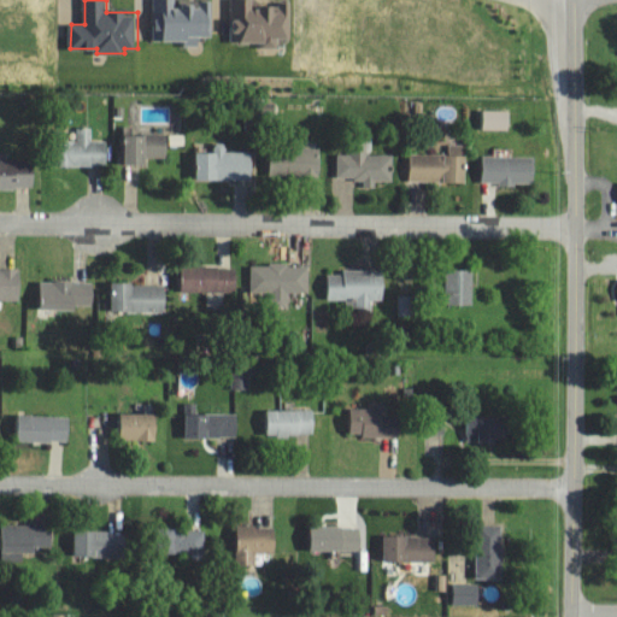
[(216,35),(215,0),(204,0),(204,4),(178,4),(177,0),(156,0),(157,39),(187,39),(188,45),(203,45),(203,35),(216,35)]
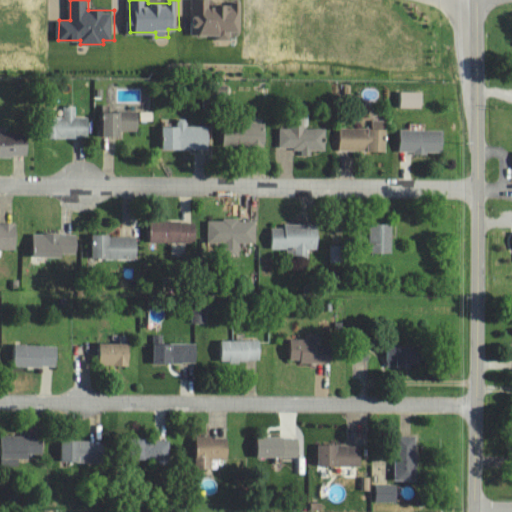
[(243,30),(243,2),(212,2),(212,0),(194,0),(195,34),(219,33),(219,40),(232,40),(232,31),(243,30)]
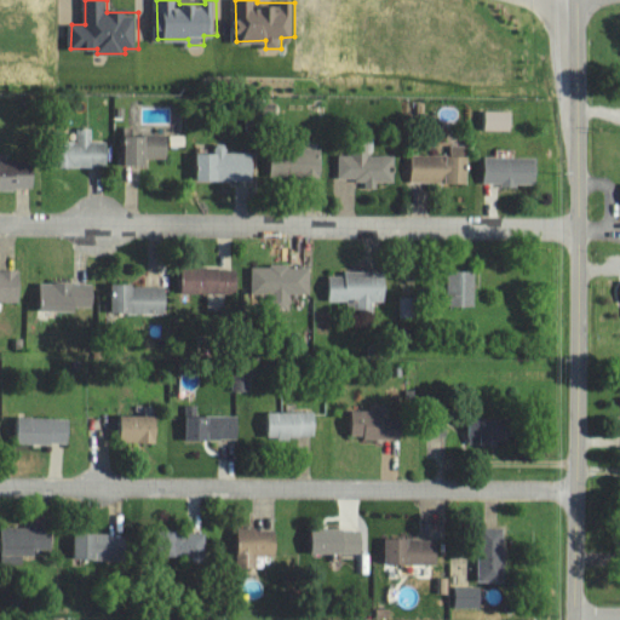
[(514,110),(488,110),(487,131),(514,131),(514,110)]
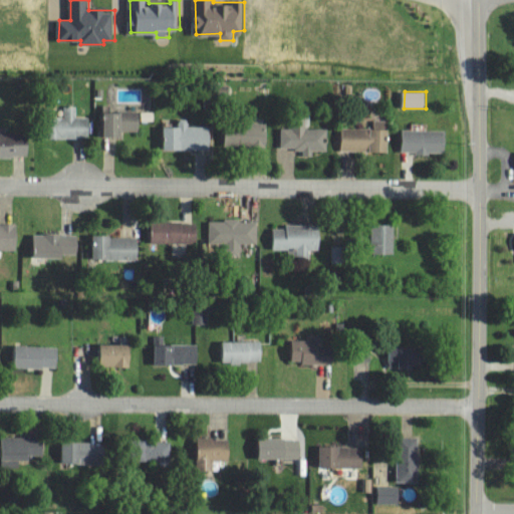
[(78,106),(66,105),(65,116),(47,115),(47,138),(90,139),(91,117),(77,117),(78,106)]
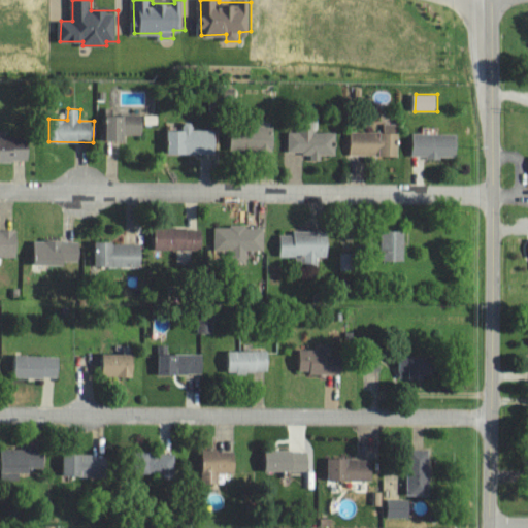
[(145,116),(108,114),(108,139),(127,140),(127,135),(144,135),(145,116)]
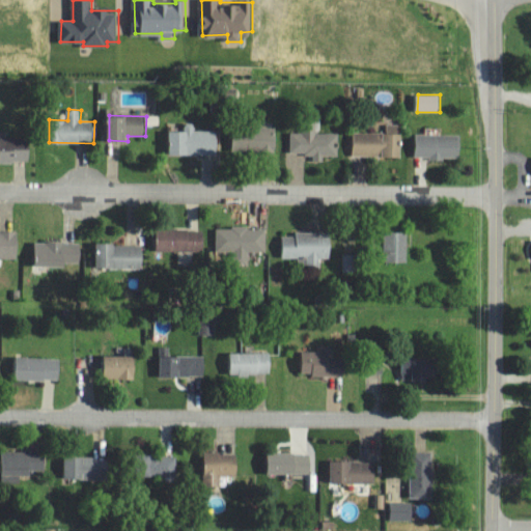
[(339,133),(318,133),(318,117),(304,117),(304,133),(292,133),(292,154),(315,154),(315,162),(326,162),(326,157),(339,157),(339,133)]
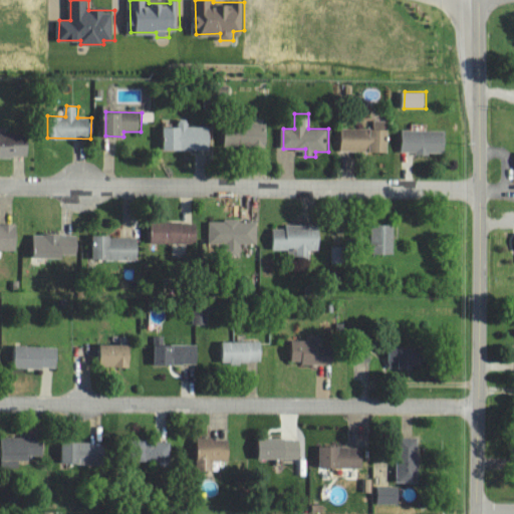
[(389,152),(390,120),(375,120),(375,127),(343,127),(342,151),(389,152)]
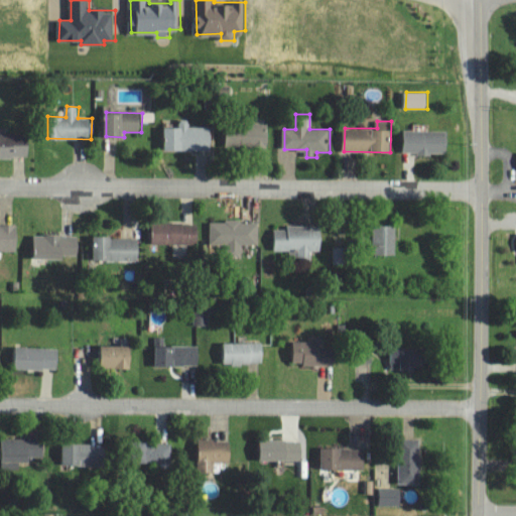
[(228,124),(228,145),(268,146),(269,125),(228,124)]
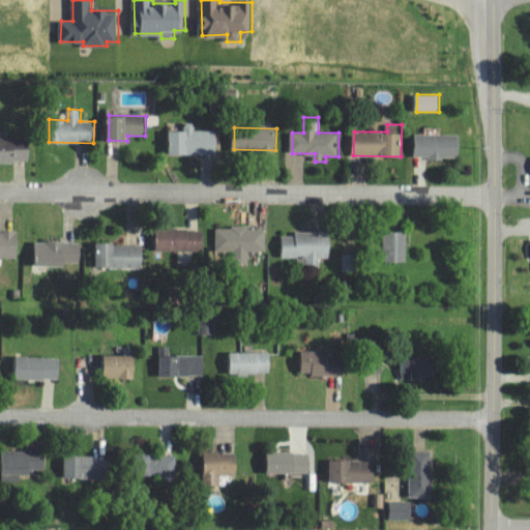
[(171,155),(218,153),(217,129),(171,131),(171,155)]
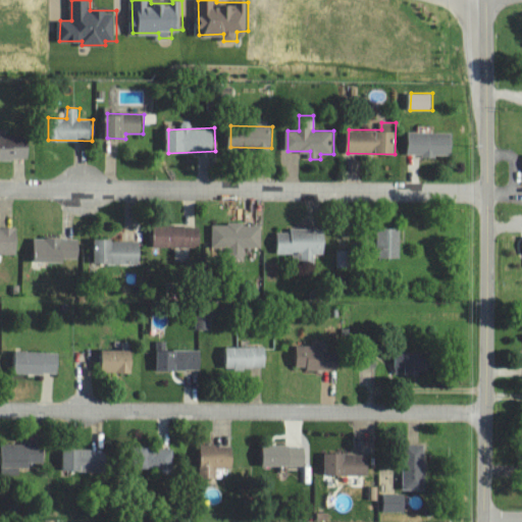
[(453,156),(453,132),(409,131),(409,155),(453,156)]
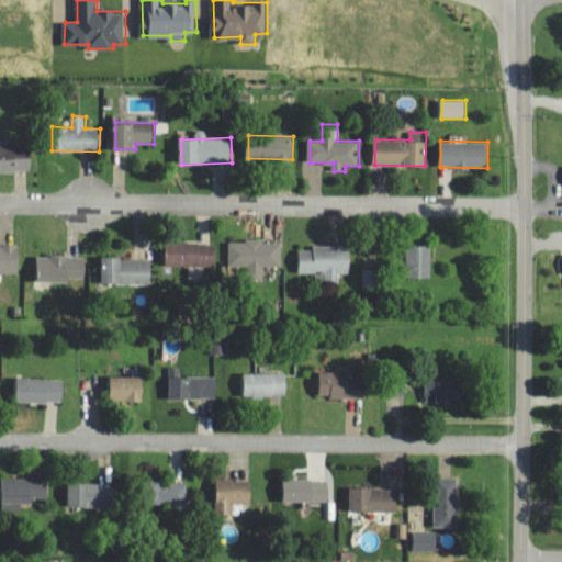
[(0,170),(34,170),(33,145),(0,145),(0,170)]
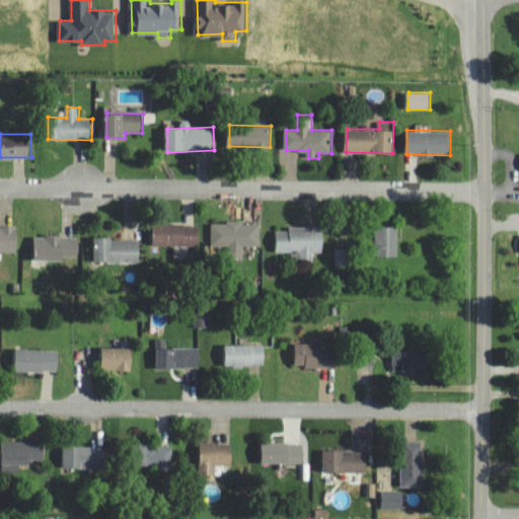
[(244,246),(262,246),(262,223),(213,222),(212,247),(234,247),(233,256),(243,256),(244,246)]
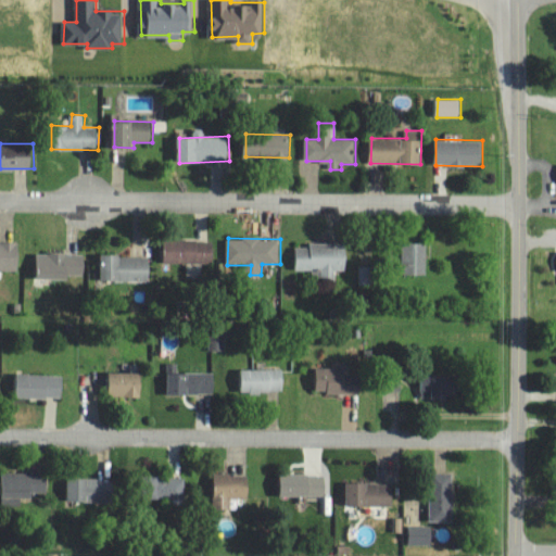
[(215,264),(215,241),(166,240),(166,263),(215,264)]
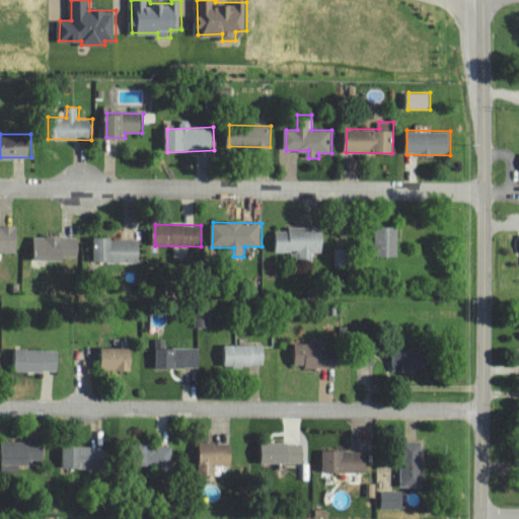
[(278,230),(277,251),(302,252),(302,256),(324,256),(325,226),(290,226),(290,230),(278,230)]
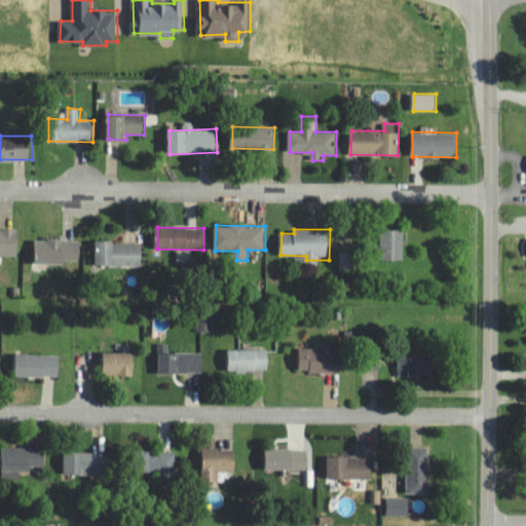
[(406,259),(405,229),(382,229),(383,260),(406,259)]
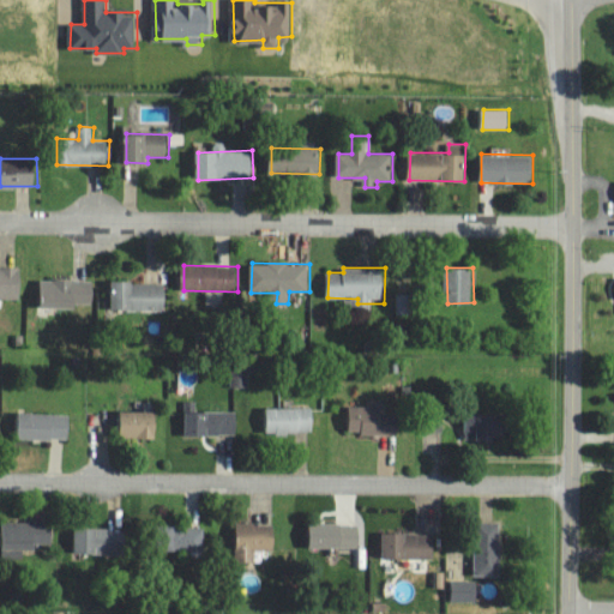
[(42,280),(43,307),(95,306),(95,280),(42,280)]
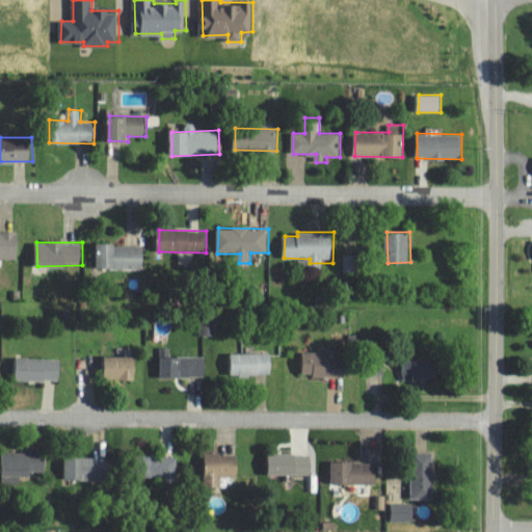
[(144,269),(144,244),(98,243),(98,268),(144,269)]
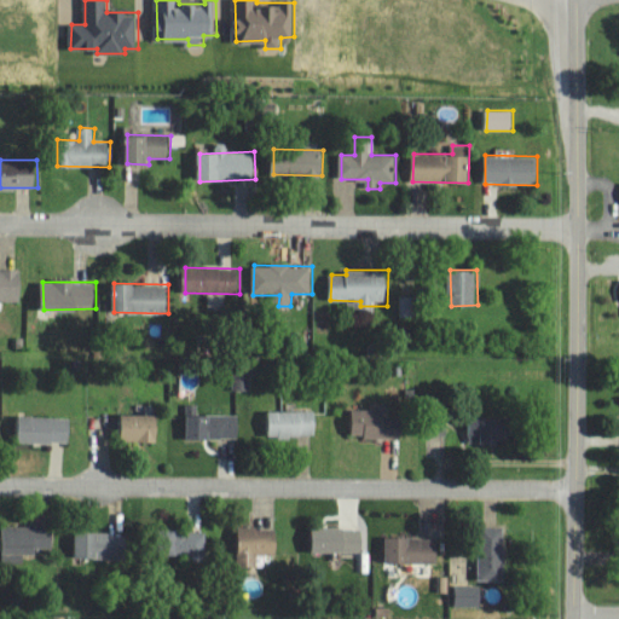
[(252,391),(253,372),(235,371),(235,391),(252,391)]
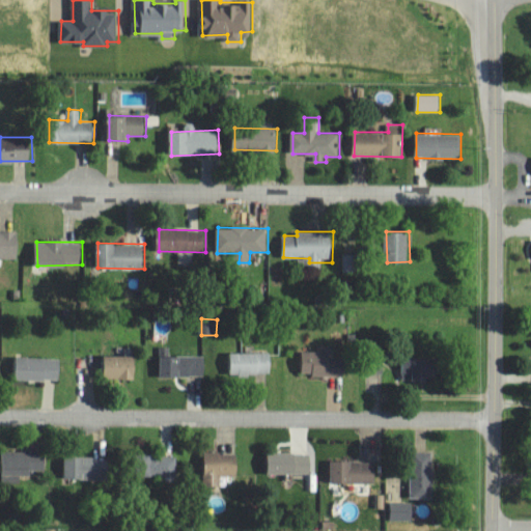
[(332,352),(304,351),(303,375),(345,375),(345,357),(332,357),(332,352)]
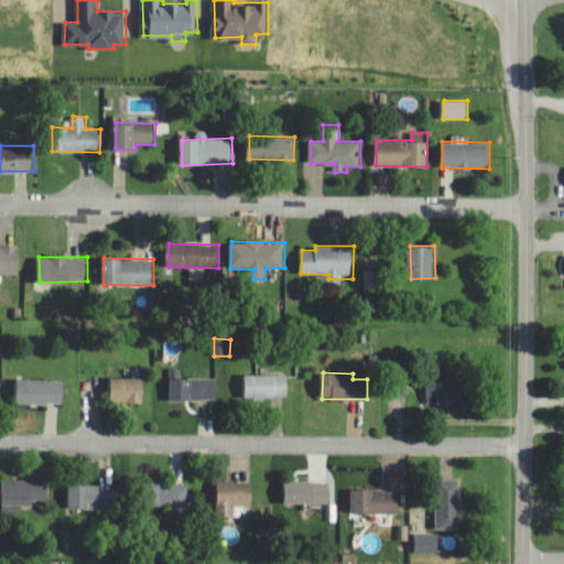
[(245,375),(245,398),(289,397),(289,375),(245,375)]
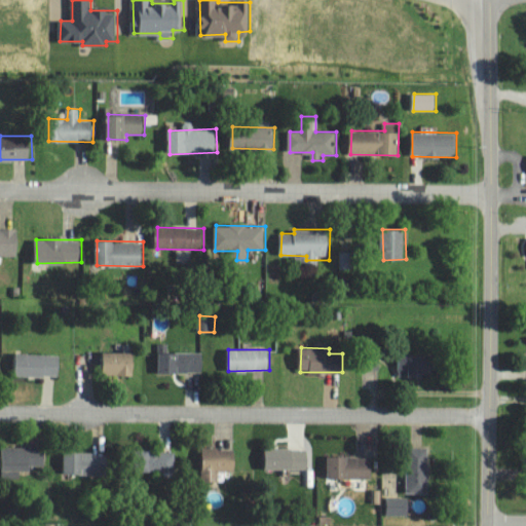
[(135,352),(105,351),(105,374),(135,374),(135,352)]
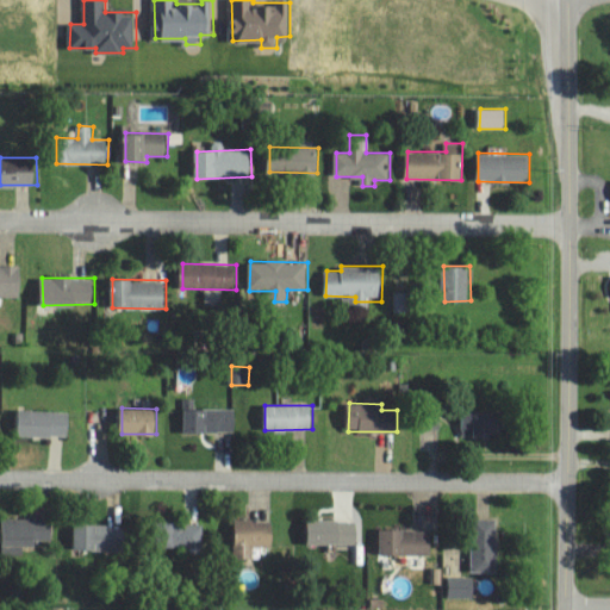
[(185,433),(235,433),(236,409),(186,409),(185,433)]
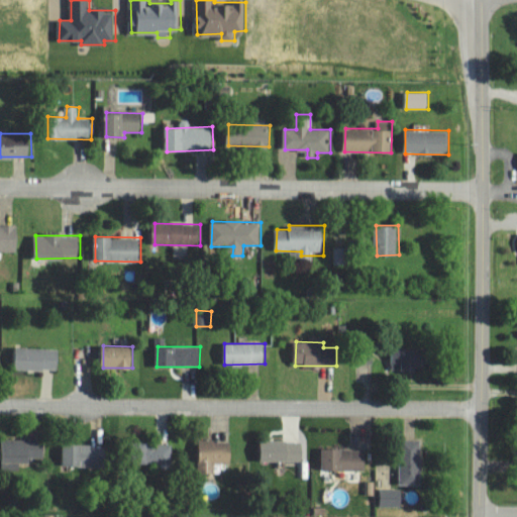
[(59,371),(60,348),(17,347),(16,369),(59,371)]
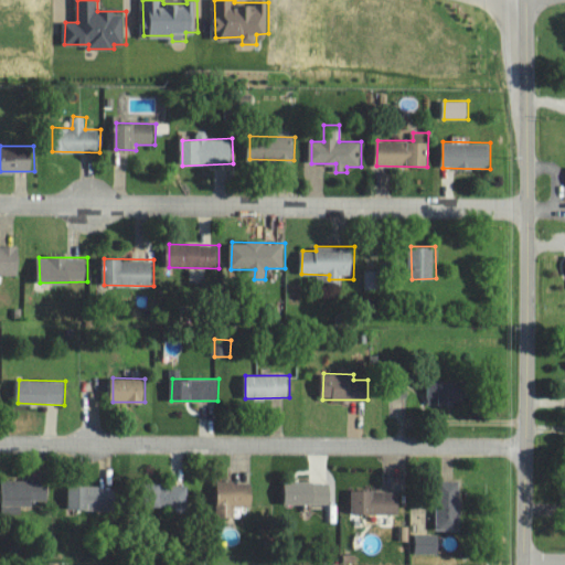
[(466,404),(466,380),(429,380),(429,404),(466,404)]
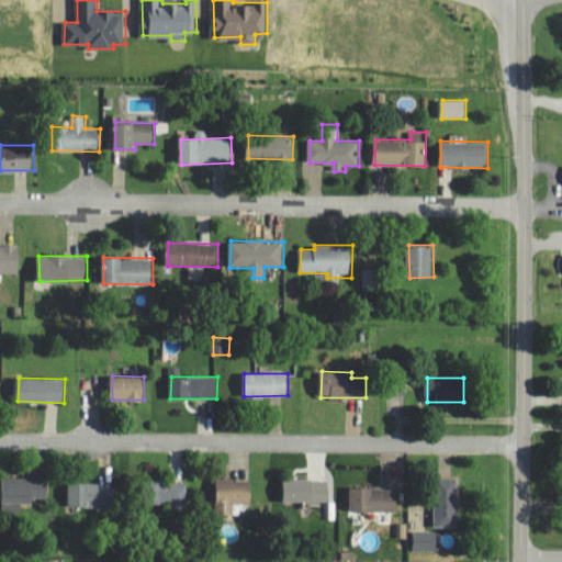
[(409,381),(392,380),(391,394),(408,395),(409,381)]
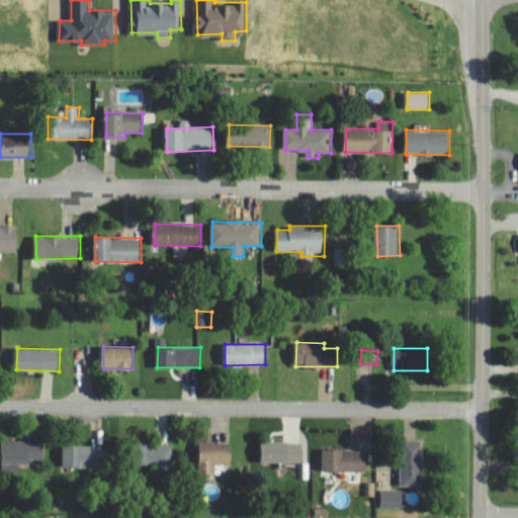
[(46,461),(45,439),(3,441),(3,463),(46,461)]
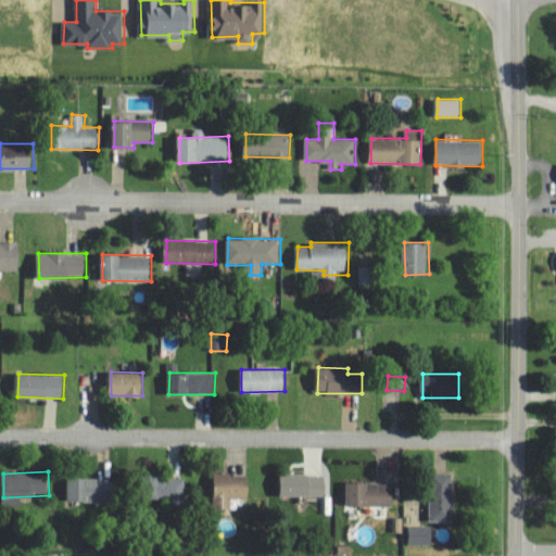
[(454,521),(455,474),(432,472),(431,521),(454,521)]
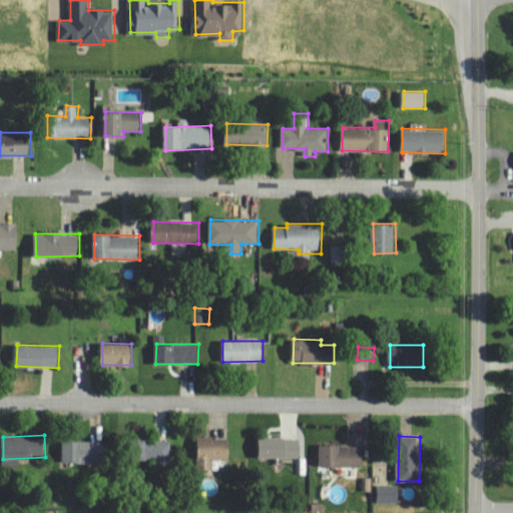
[(230,460),(230,437),(199,438),(199,471),(214,471),(214,460),(230,460)]
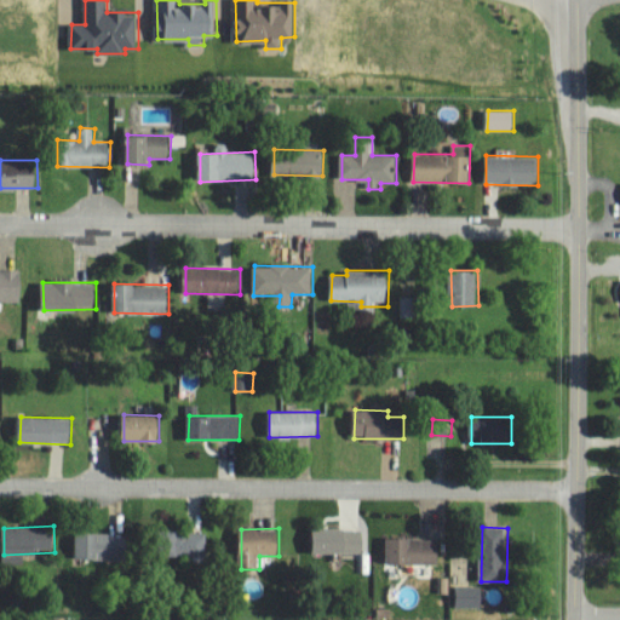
[(315,554),(365,554),(363,528),(315,529),(315,554)]
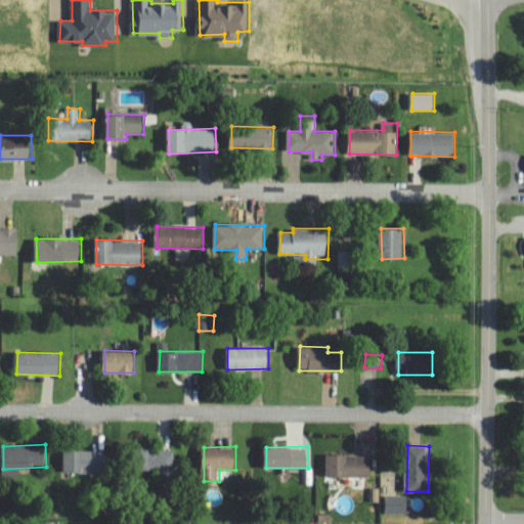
[(174,448),(133,450),(133,472),(175,470),(174,448)]
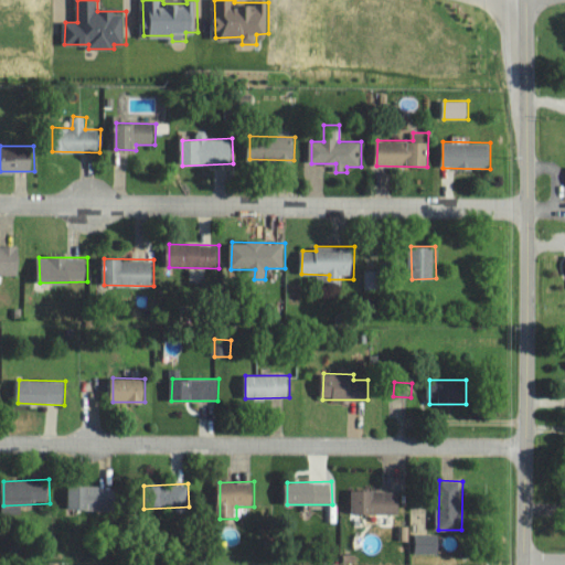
[(70,509),(115,510),(116,487),(71,486),(70,509)]
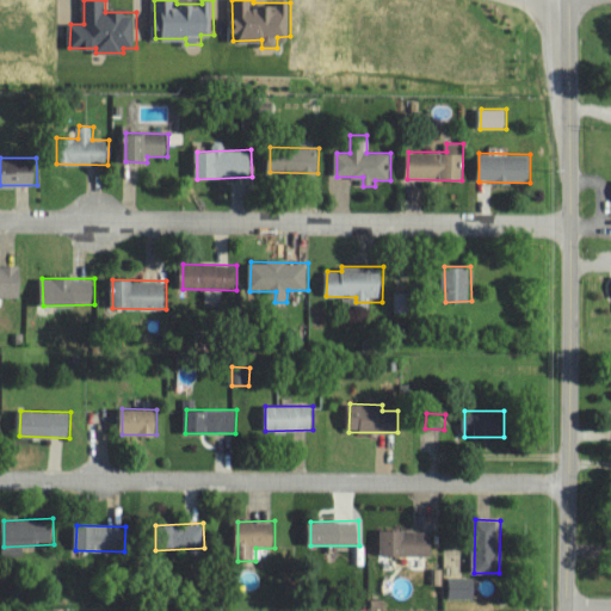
[(433,531),(383,530),(382,555),(432,556),(433,531)]
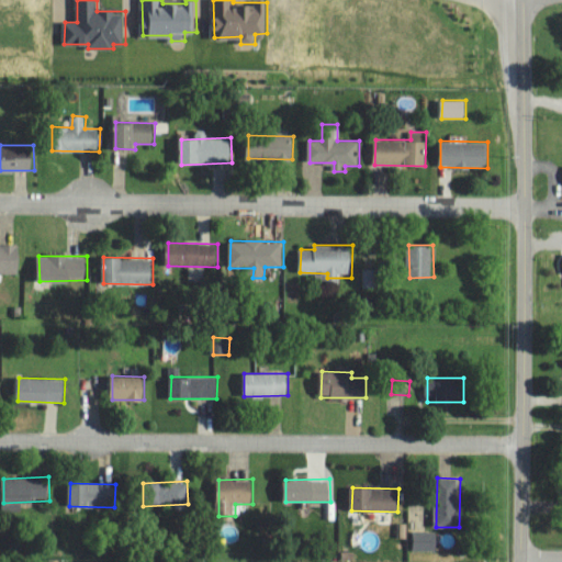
[(437,551),(437,532),(414,531),(414,550),(437,551)]
